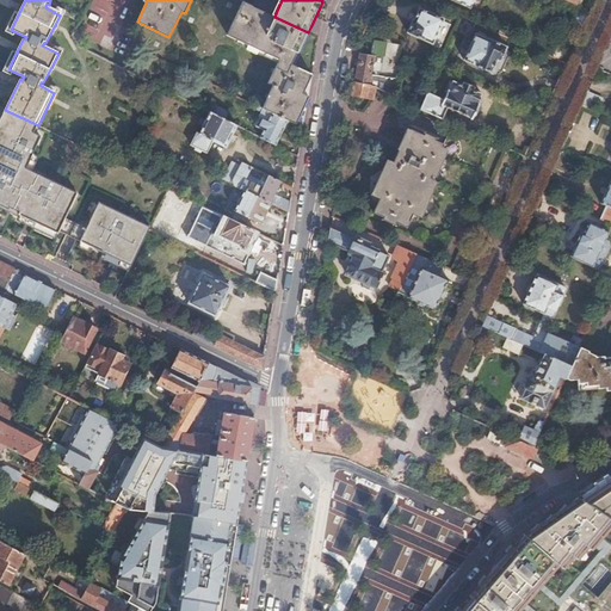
[(288,121),(296,124),(308,96),(303,93),(312,74),(291,65),(296,55),(297,55),(308,32),(275,17),(245,2),(228,36),(278,61),(267,84),(275,86),(264,109),(279,116),(288,121)]
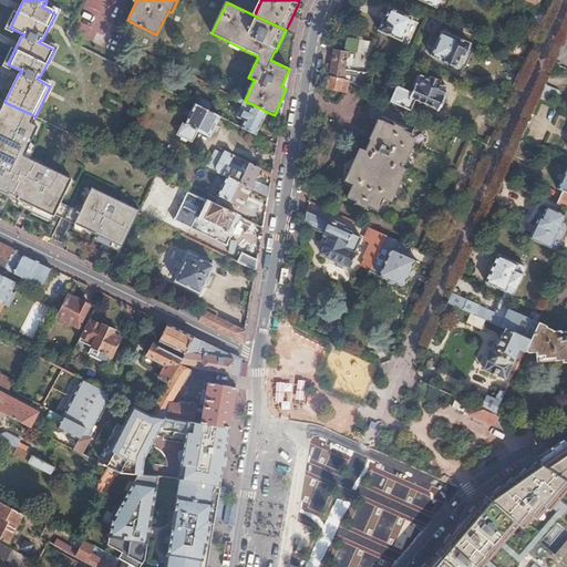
[(401,40),(412,18),(390,7),(384,18),(383,18),(378,29),(401,40)]
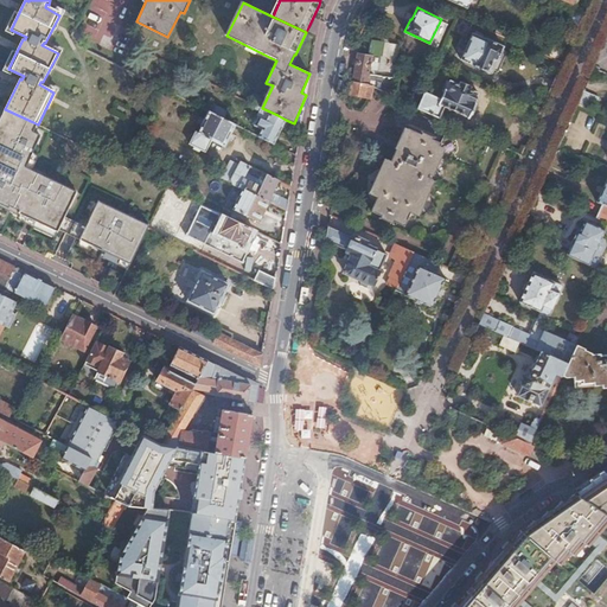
[(579,25),(583,14),(569,8),(564,18),(579,25)]
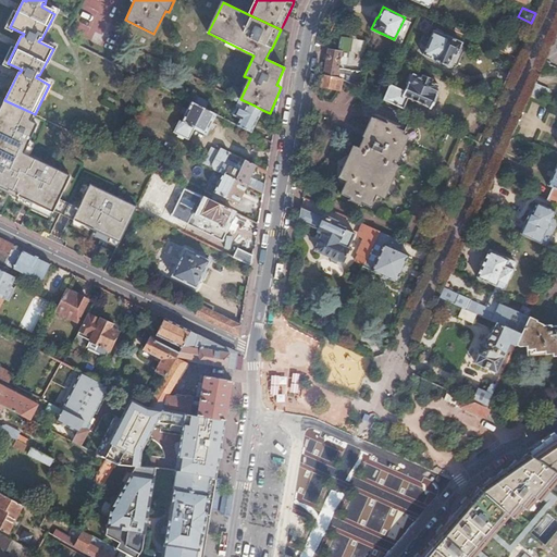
[(54,14),(72,23),(74,19),(57,10),(54,14)]
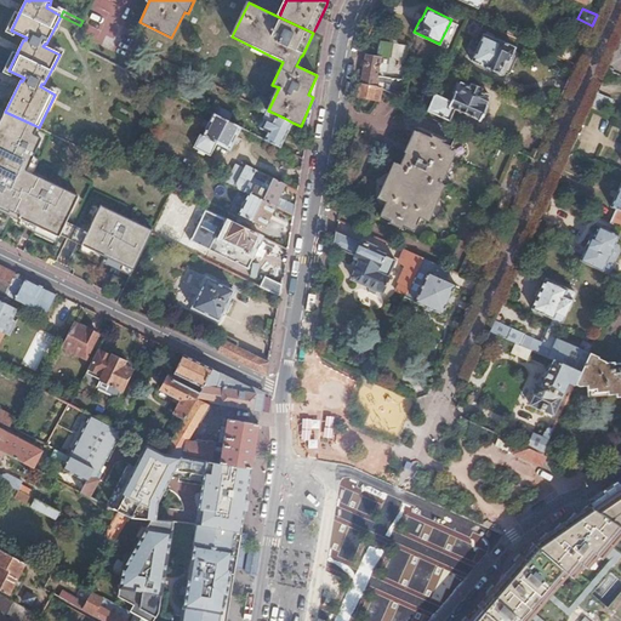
[(485,34),(473,61),(486,68),(500,74),(507,61),(508,61),(516,47),(499,40),(497,40),(485,34)]
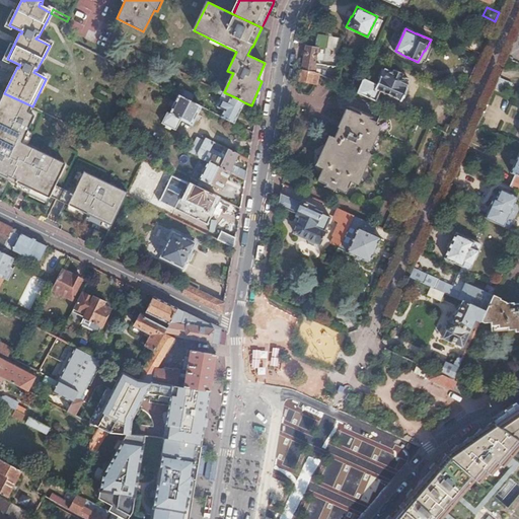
[(315,47),(306,45),(301,71),(318,75),(319,75),(332,81),(341,40),(334,39),(317,35),(315,47)]
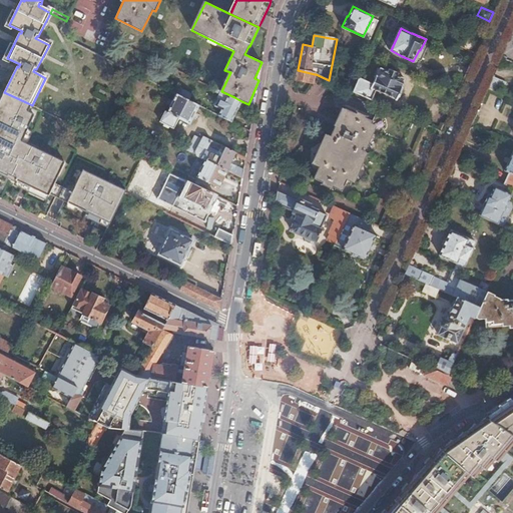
[(120,65),(129,47),(122,44),(112,62),(120,65)]
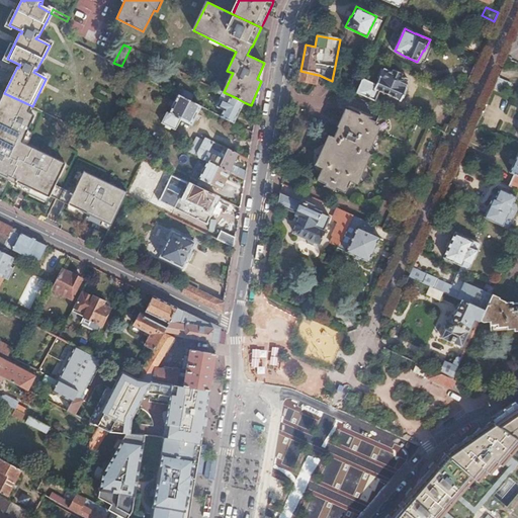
[(356,91),(374,99),(379,90),(400,99),(406,87),(405,87),(409,78),(401,75),(400,70),(395,68),(392,69),(391,70),(385,68),(381,76),(380,76),(376,84),(362,77),(356,91)]
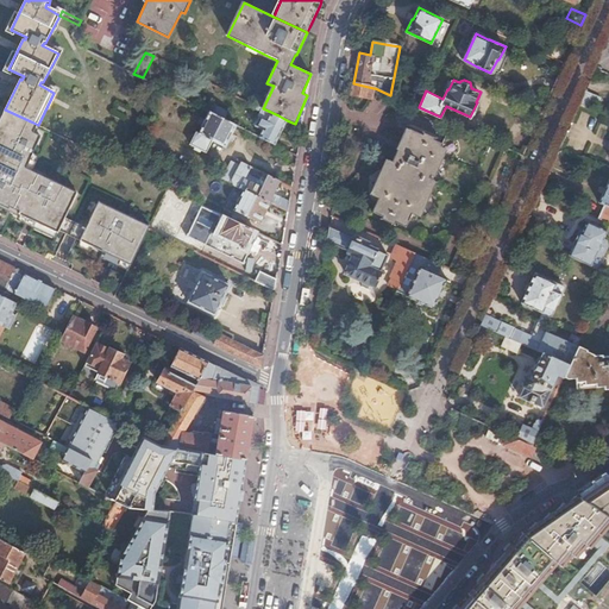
[(374,88),(353,83),(352,95),(371,99),(374,88)]
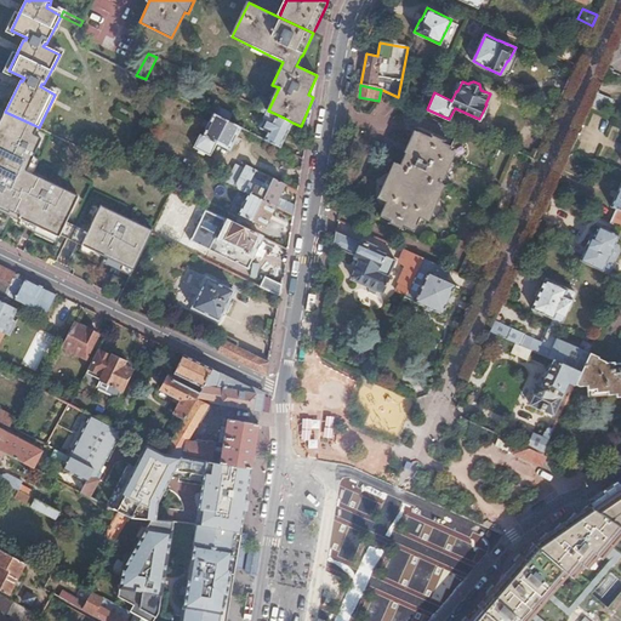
[(596,93),(590,107),(599,112),(605,97),(596,93)]
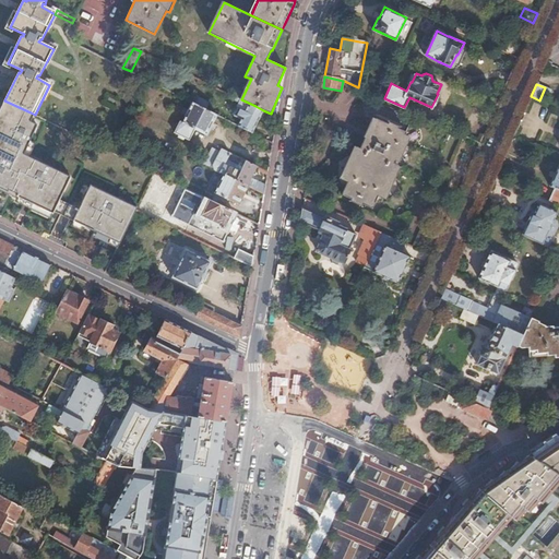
[(195,104),(216,115),(221,108),(198,97),(195,104)]
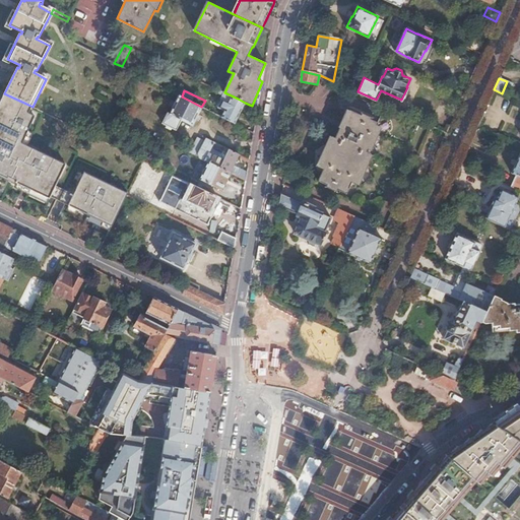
[(221,116),(235,123),(245,103),(238,99),(224,92),(220,90),(218,93),(222,94),(220,99),(220,101),(218,106),(224,110),(221,116)]
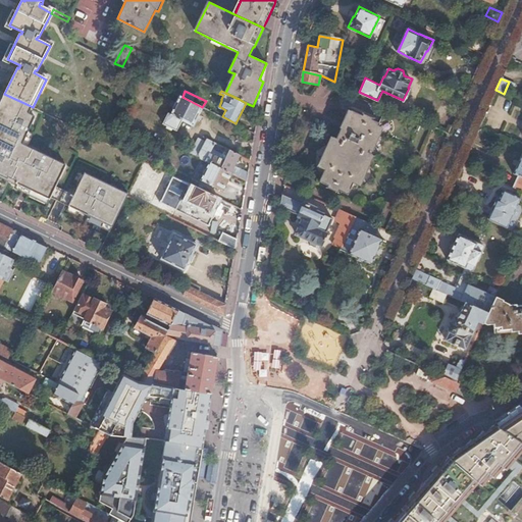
[(195,126),(204,107),(202,107),(183,97),(180,96),(171,114),(169,113),(164,124),(168,126),(168,128),(172,131),(173,129),(177,132),(184,121),(195,126)]
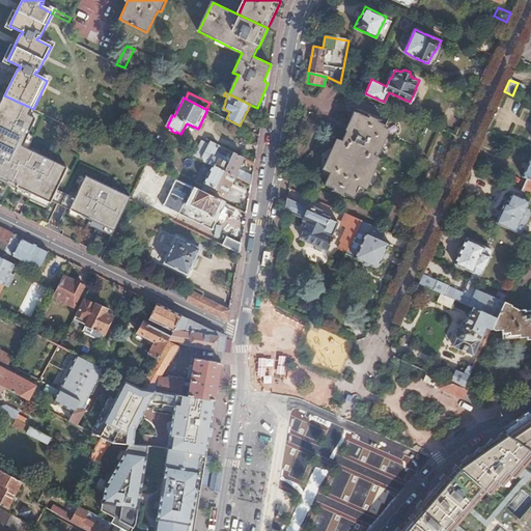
[(383,127),(354,113),(340,142),(337,141),(329,160),(334,162),(324,186),(333,190),(332,192),(342,197),(343,195),(352,198),(362,175),(368,177),(376,158),(372,157),(376,146),(374,145),(383,127)]
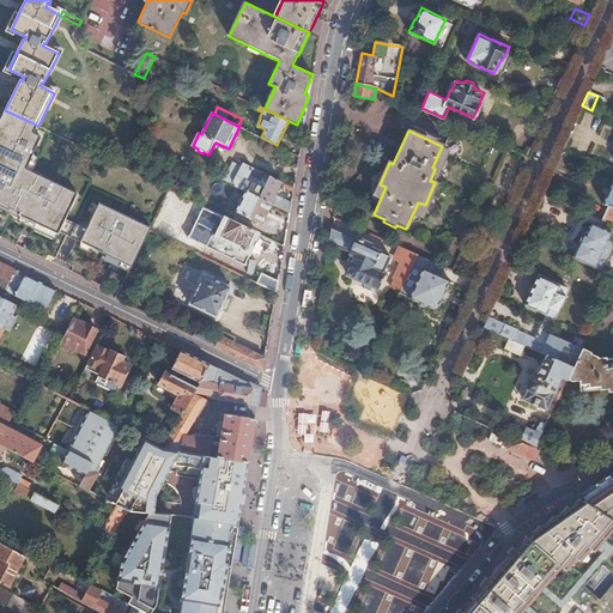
[(230,162),(222,177),(230,183),(236,186),(238,188),(241,189),(246,180),(252,168),(241,162),(238,165),(230,162)]
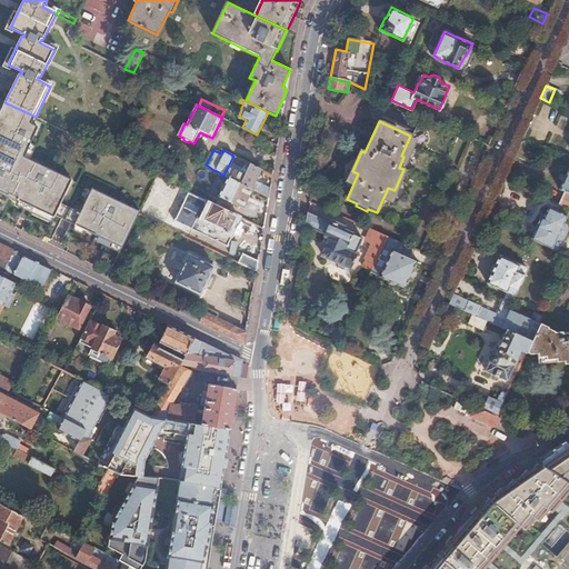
[(270,197),(271,189),(256,180),(261,169),(248,162),(245,169),(243,169),(240,169),(238,172),(228,167),(223,176),(228,177),(251,188),(270,197)]
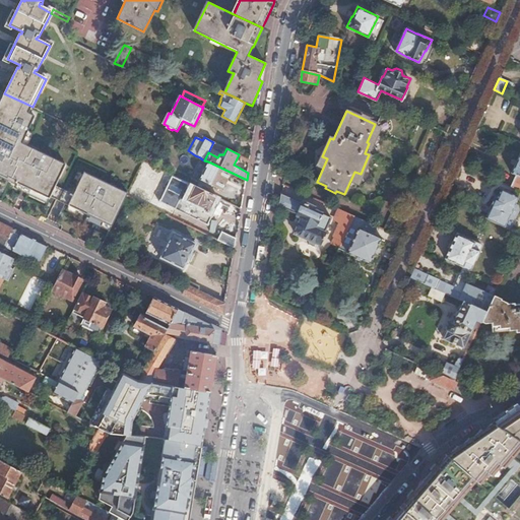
[(519,191),(519,153),(511,174),(515,176),(510,187),(519,191)]
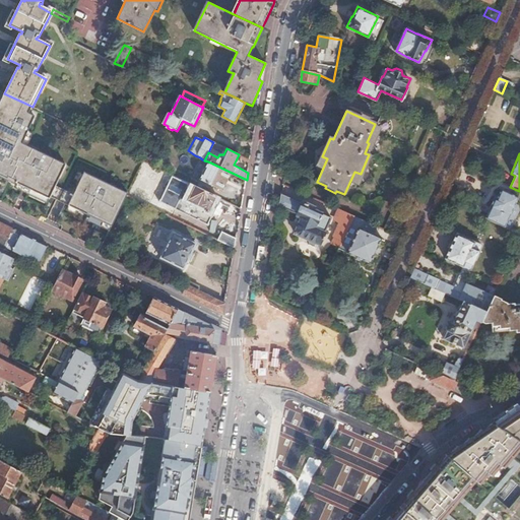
[(170,165),(164,161),(159,169),(167,172),(170,165)]
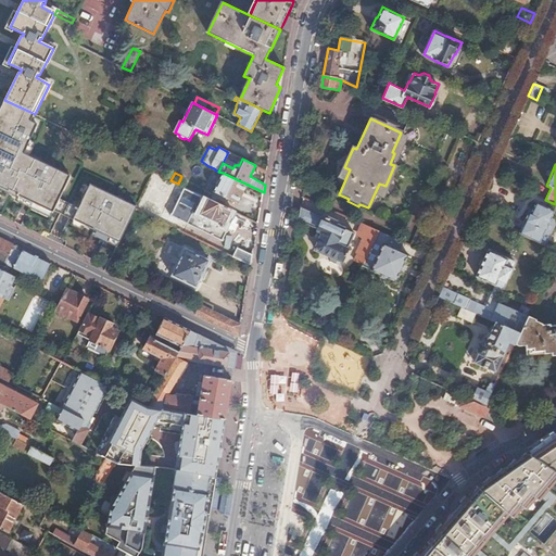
[(237,203),(245,184),(223,173),(213,192),(237,203)]
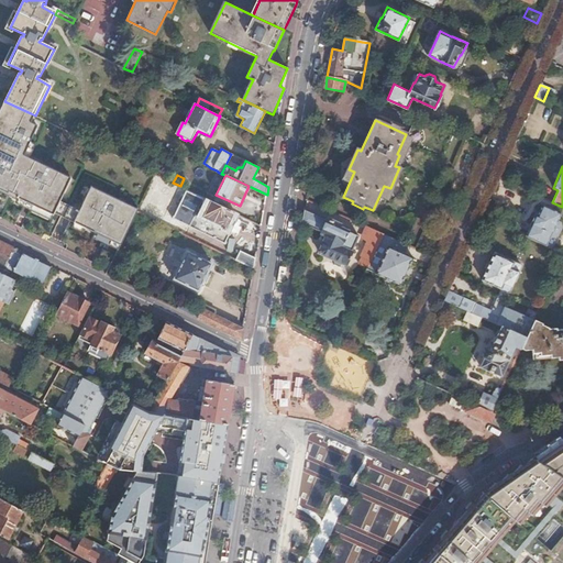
[(133,208),(86,186),(68,223),(116,245),(133,208)]
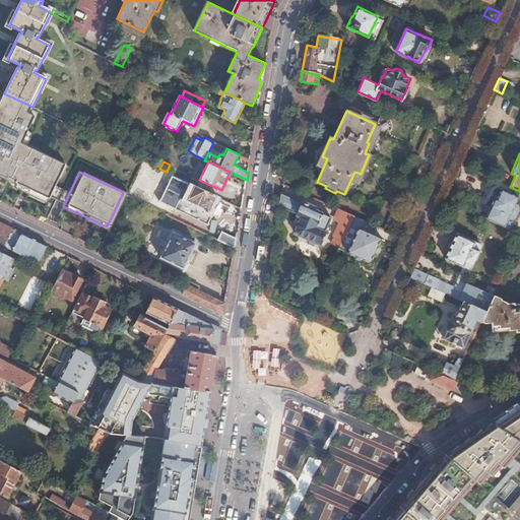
[(216,201),(218,196),(193,184),(190,189),(186,187),(181,196),(176,193),(170,204),(209,223),(215,211),(219,202),(216,201)]
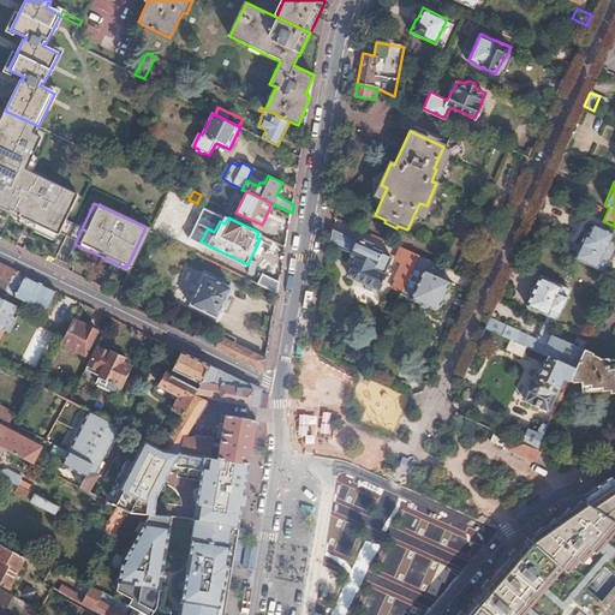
[(584,234),(579,245),(602,256),(613,233),(592,224),(586,236),(584,234)]
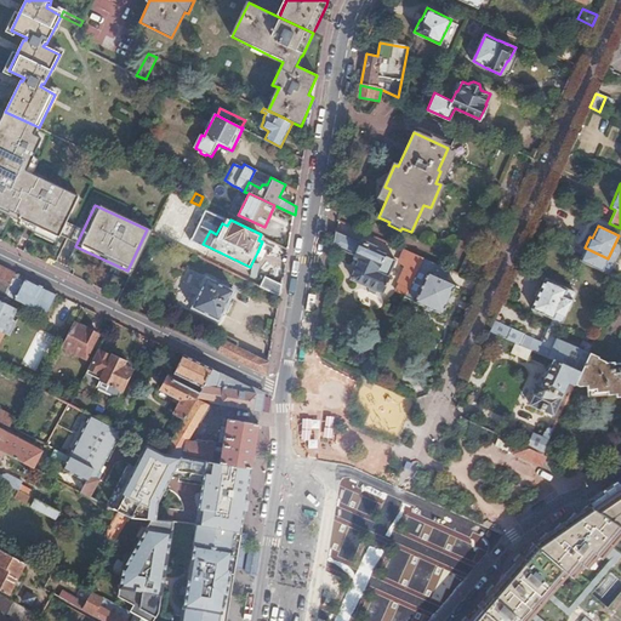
[(362,243),(336,231),(335,231),(332,246),(355,256),(354,257),(362,260),(352,279),(368,286),(368,291),(375,294),(380,291),(382,292),(391,273),(389,273),(396,257),(376,249),(375,248),(363,241),(362,243)]
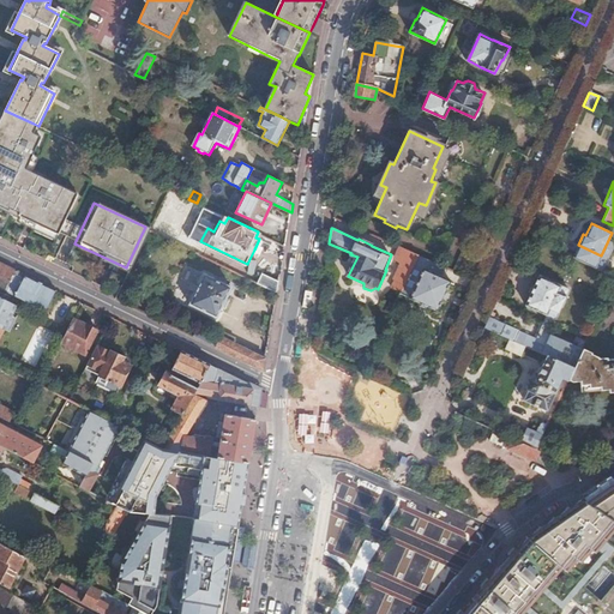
[(525,235),(521,246),(537,254),(543,244),(525,235)]
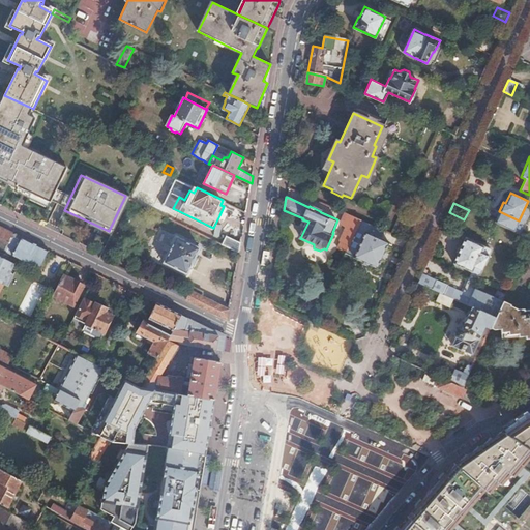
[(360,219),(350,215),(349,217),(348,216),(345,225),(345,227),(346,227),(342,238),(343,239),(339,247),(346,252),(355,231),(360,219)]
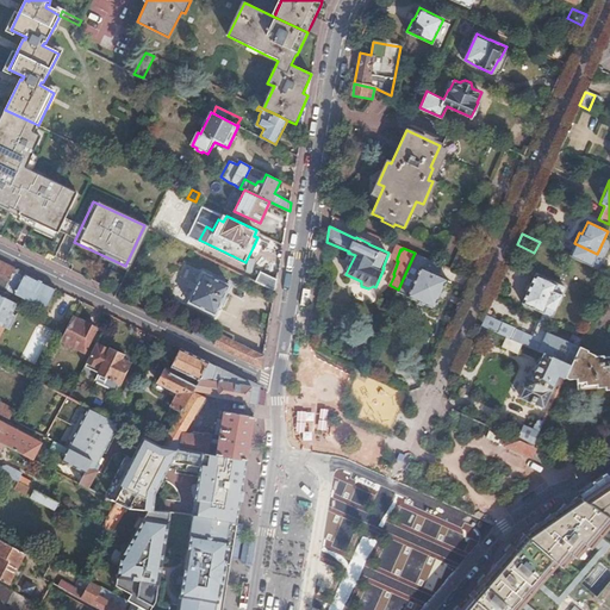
[(430,272),(435,262),(415,253),(409,266),(418,271),(419,267),(430,272)]
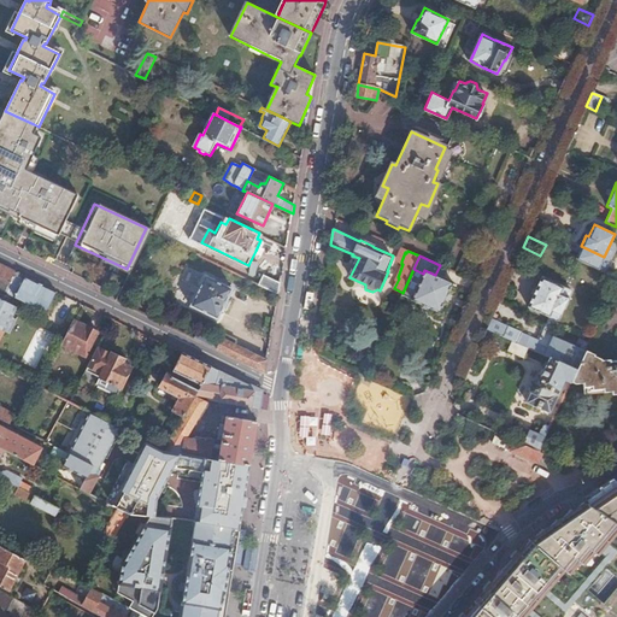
[(0,289),(29,305),(45,313),(56,292),(37,283),(0,264),(0,289)]
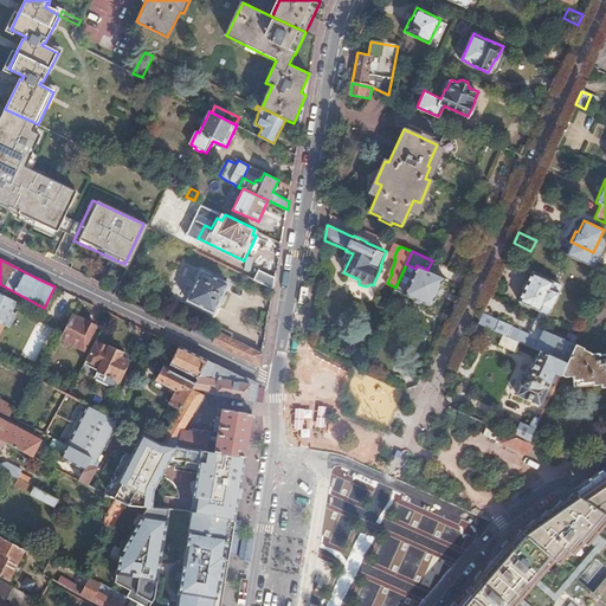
[(406,264),(395,288),(394,290),(404,295),(416,269),(406,264)]
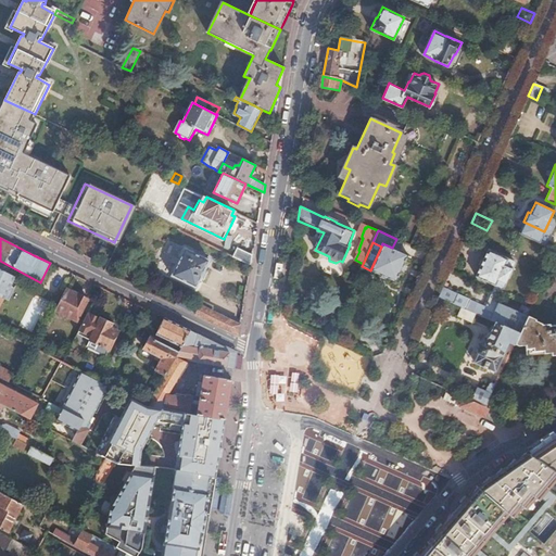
[(407,254),(392,248),(382,243),(381,247),(370,270),(395,281),(407,254)]
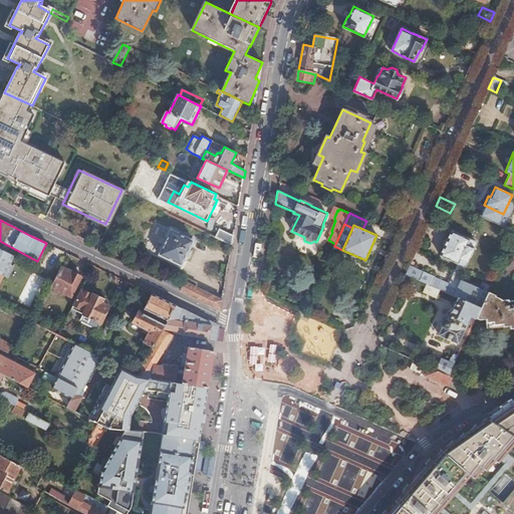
[(233,244),(234,235),(221,228),(217,236),(233,244)]
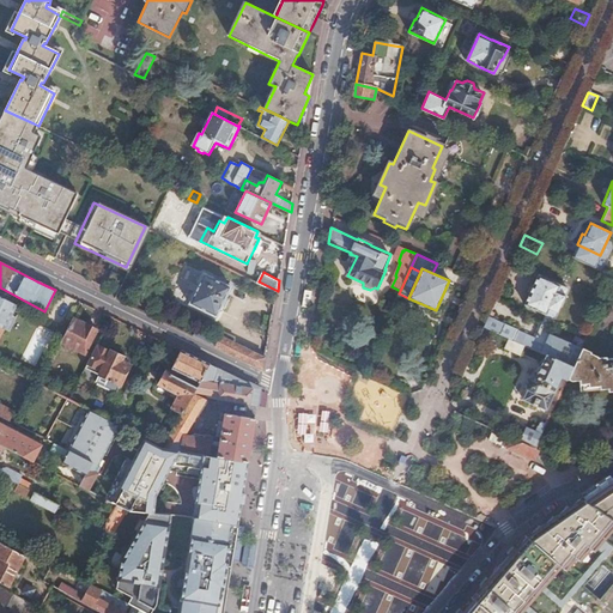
[(231,286),(205,273),(190,303),(217,315),(231,286)]
